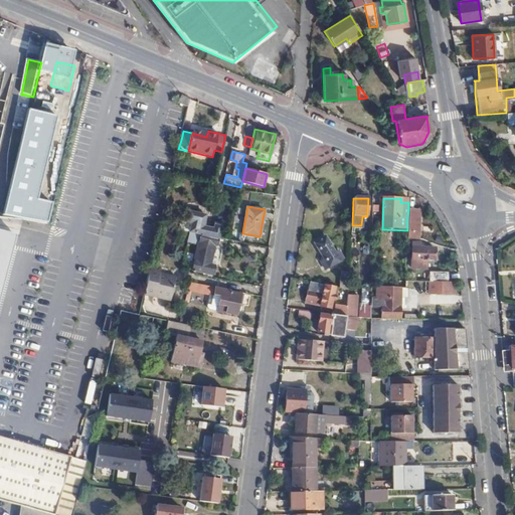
[(419,208),(408,208),(407,218),(407,230),(406,241),(417,241),(419,208)]
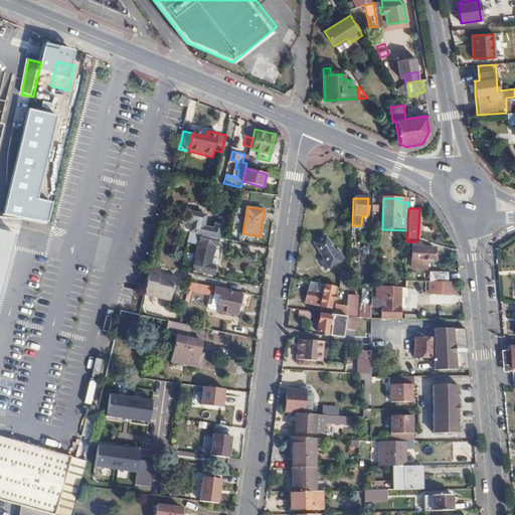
[(189,223),(187,231),(218,237),(221,223),(214,222),(212,228),(205,226),(205,223),(202,222),(204,215),(184,211),(181,221),(189,223)]
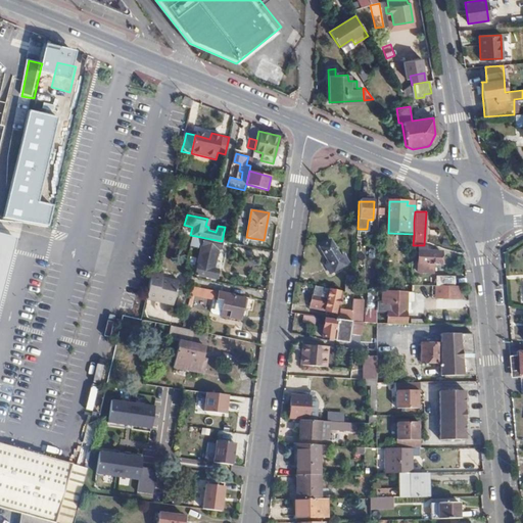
[(183,224),(181,233),(190,235),(192,227),(184,225),(183,224)]
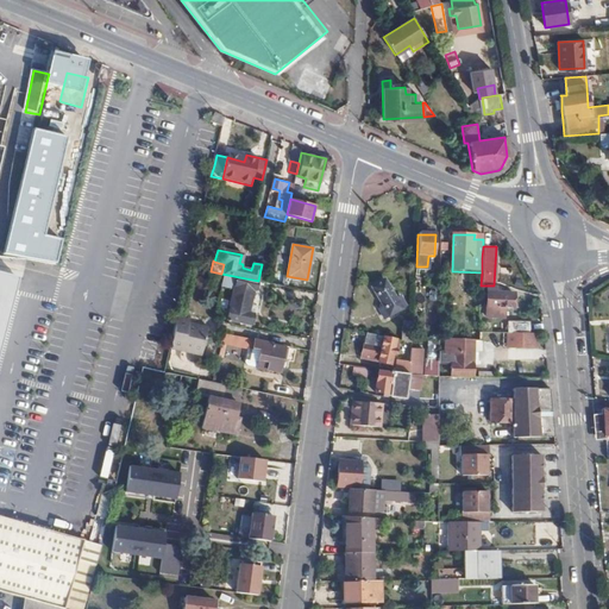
[(211,271),(209,276),(212,276),(212,278),(225,281),(223,288),(233,290),(226,320),(250,325),(252,314),(246,312),(249,305),(252,290),(255,290),(258,281),(221,274),(211,271)]
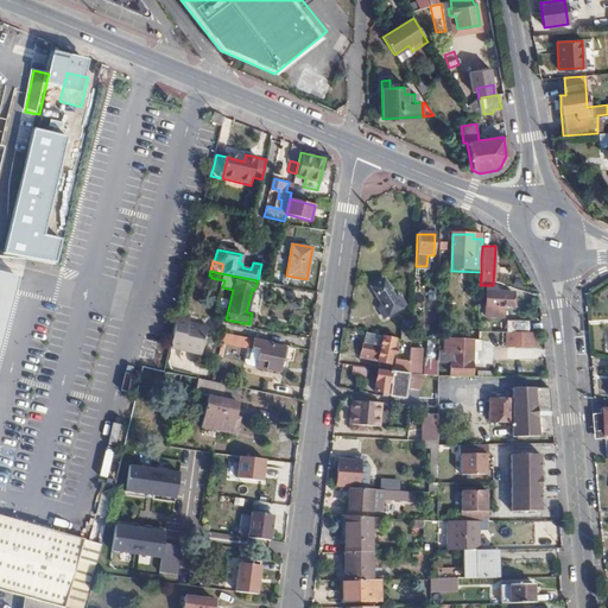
[(0,355),(1,356),(21,280),(0,274),(0,355)]
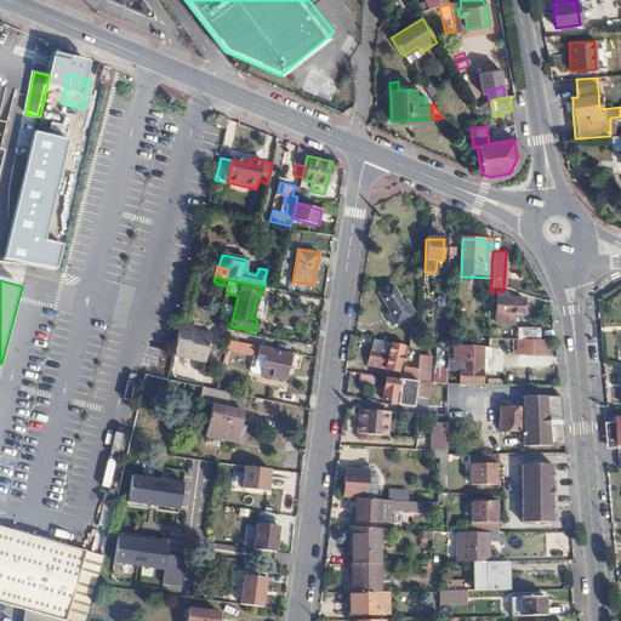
[(402,305),(392,285),(380,292),(389,311),(385,314),(392,325),(414,312),(408,301),(402,305)]
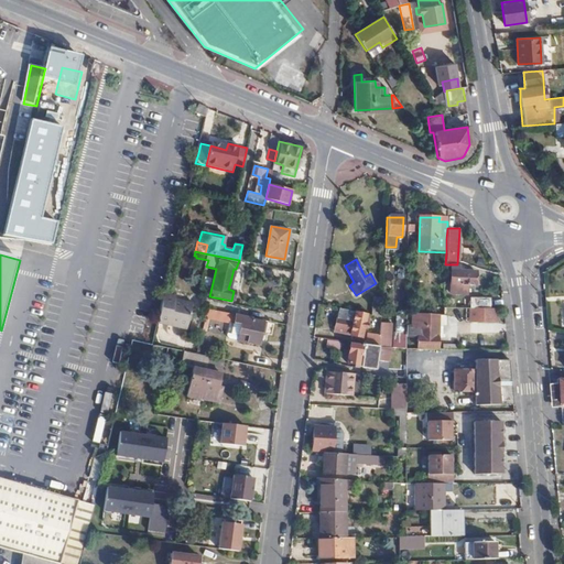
[(475,288),(476,273),(462,273),(462,269),(452,268),(451,292),(464,293),(464,288),(475,288)]
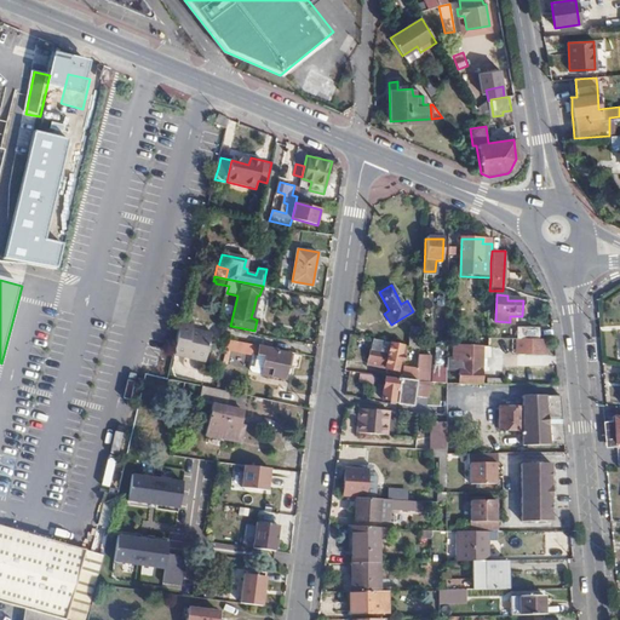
[(182,320),(173,357),(185,360),(185,359),(205,363),(212,334),(199,332),(199,333),(193,332),(194,326),(194,323),(182,320)]
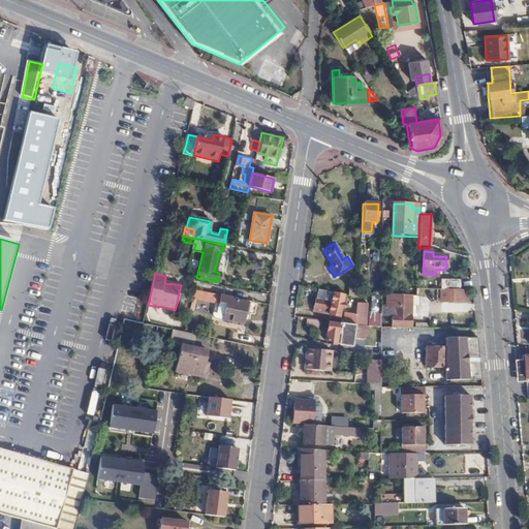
[(348,297),(358,299),(359,280),(350,280),(348,297)]
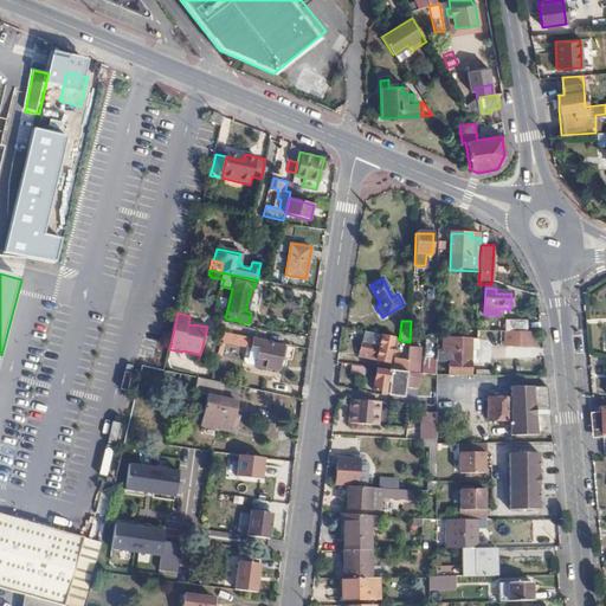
[(516,333),(527,333),(527,322),(507,322),(507,333),(516,333)]
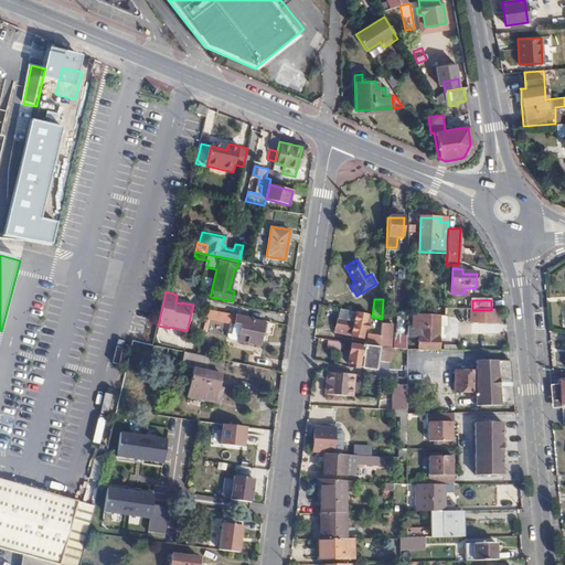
[(355,312),(340,310),(338,320),(353,323),(355,312)]
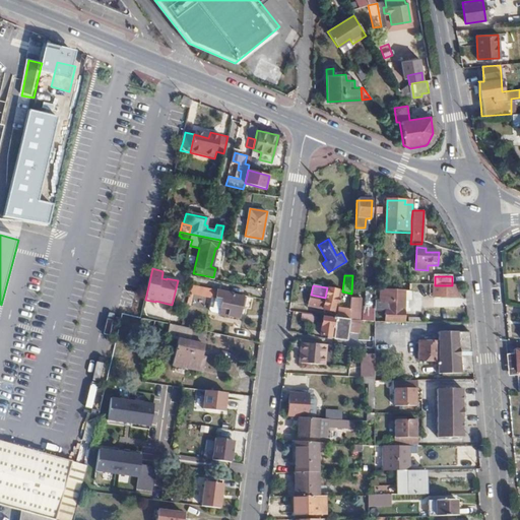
[(443,285),(435,285),(434,297),(456,297),(456,287),(443,287),(443,285)]
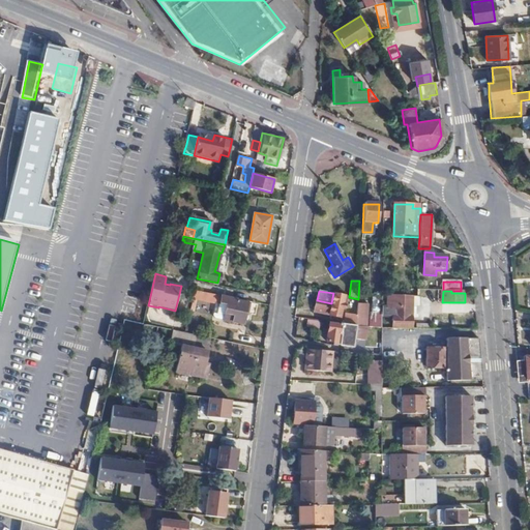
[(195,292),(194,299),(205,301),(207,294),(195,292)]
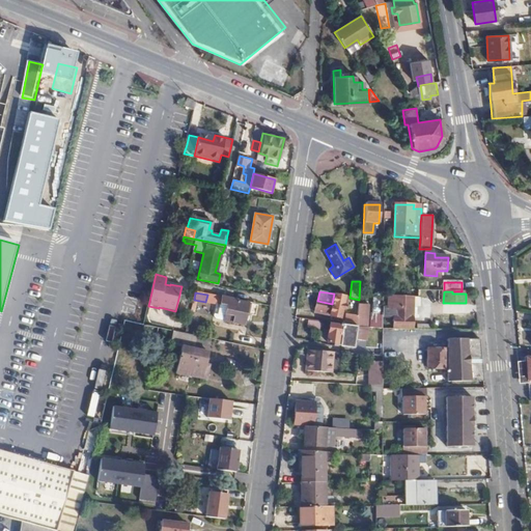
[(332,304),(317,301),(314,312),(340,318),(342,310),(344,311),(348,298),(334,294),(332,304)]
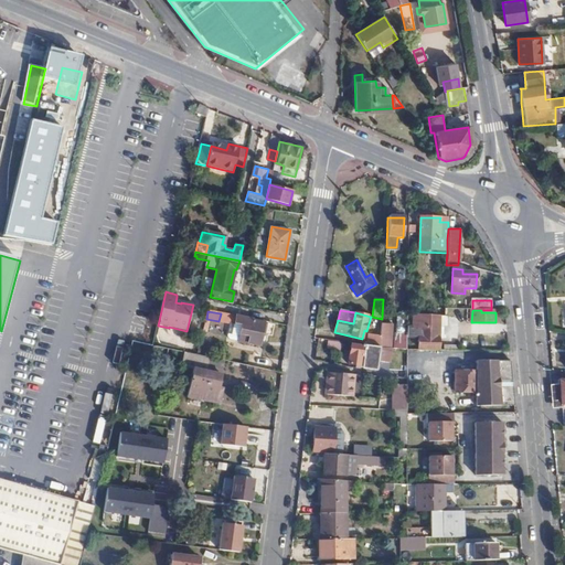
[(254,321),(254,320),(221,313),(219,321),(244,327),(242,338),(249,339),(248,343),(259,345),(264,323),(254,321)]
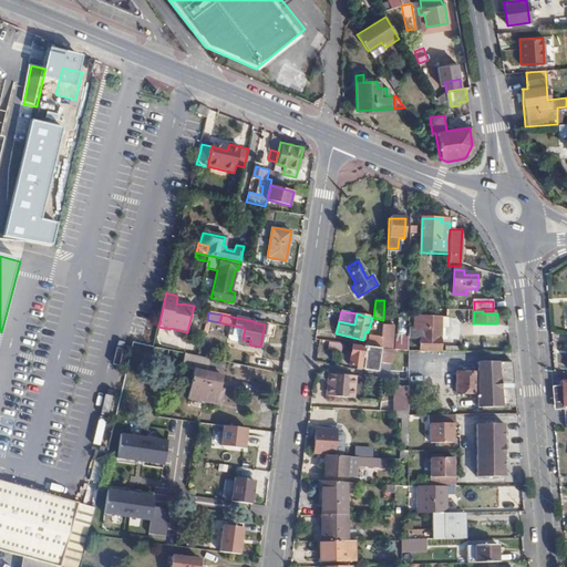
[(441,330),(430,330),(421,330),(421,336),(412,336),(412,340),(421,341),(421,350),(440,350),(441,330)]
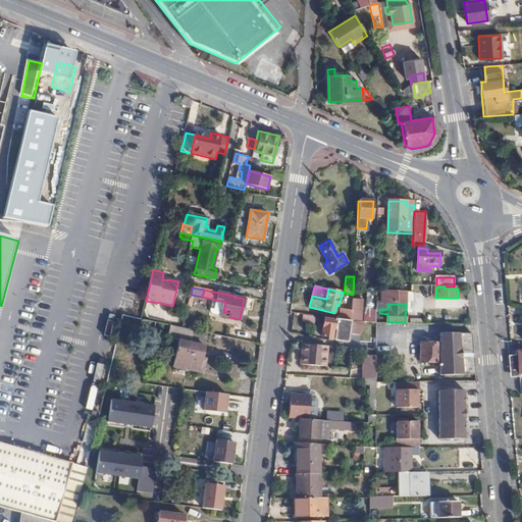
[(338,318),(351,320),(352,309),(341,308),(338,318)]
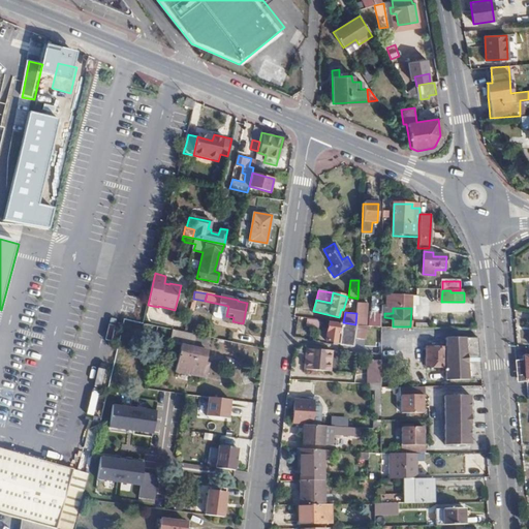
[(353,344),(355,324),(343,322),(340,322),(339,324),(329,323),(327,341),(353,344)]
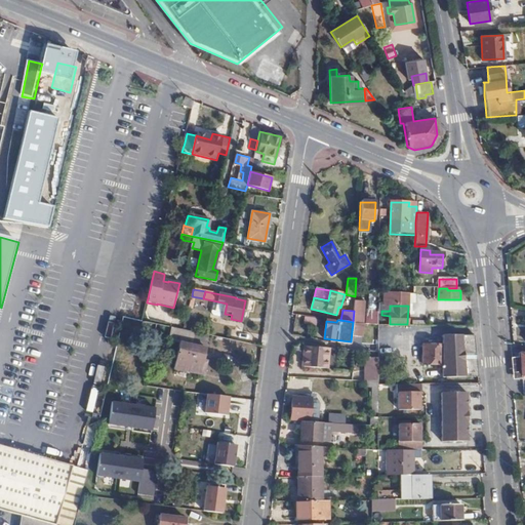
[(476,358),(474,336),(442,336),(442,348),(422,348),(422,365),(442,366),(442,378),(478,378),(476,358)]
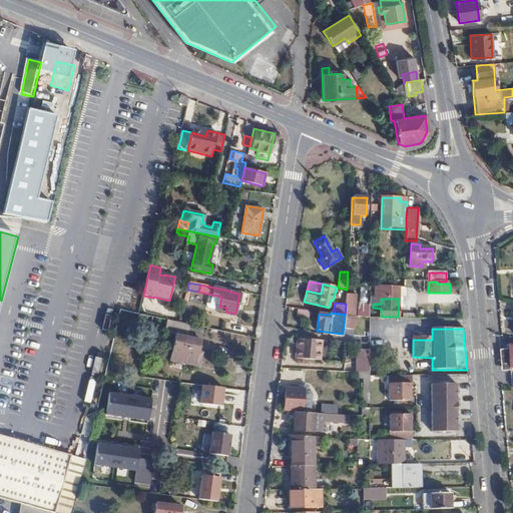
[(196,362),(200,341),(176,335),(170,360),(183,363),(183,360),(196,362)]
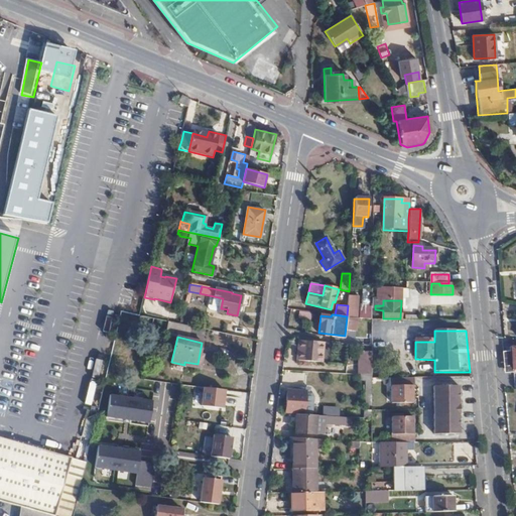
[(298,354),(324,355),(324,342),(299,341),(298,354)]
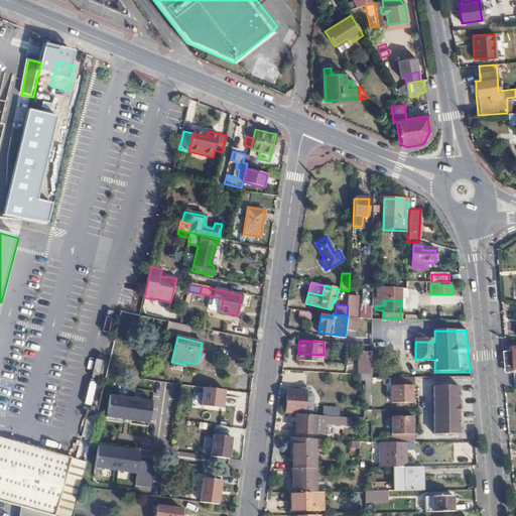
[(515,347),(510,347),(511,352),(504,353),(506,369),(515,368),(515,347)]
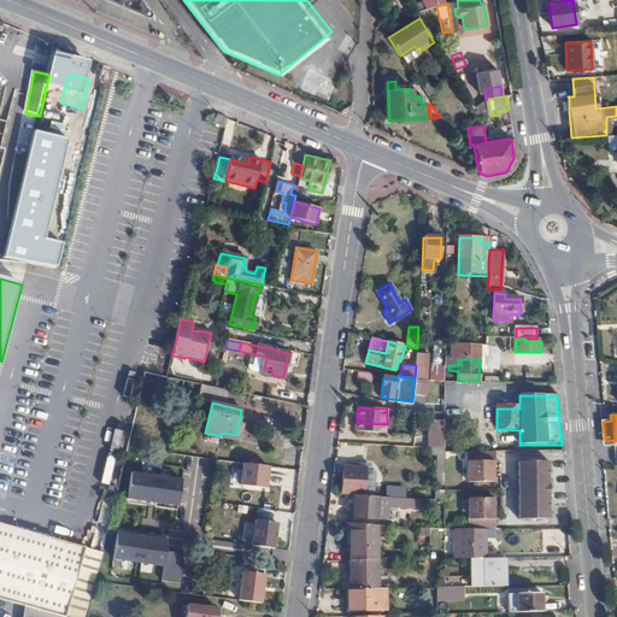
[(386,434),(387,424),(357,423),(356,432),(386,434)]
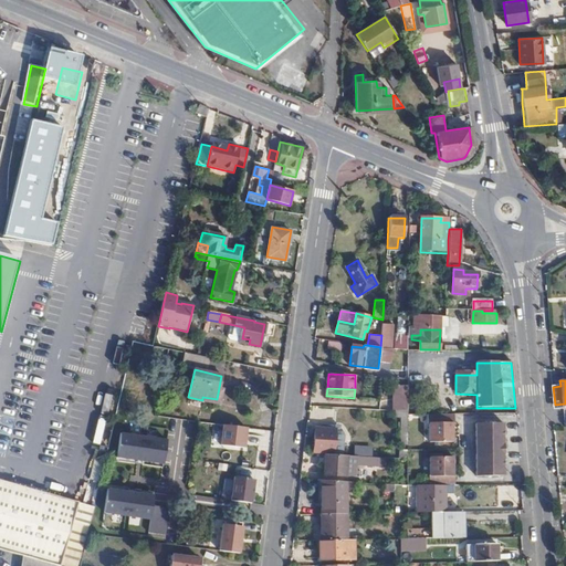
[(408,413),(408,394),(396,392),(396,412),(397,412),(408,413)]
